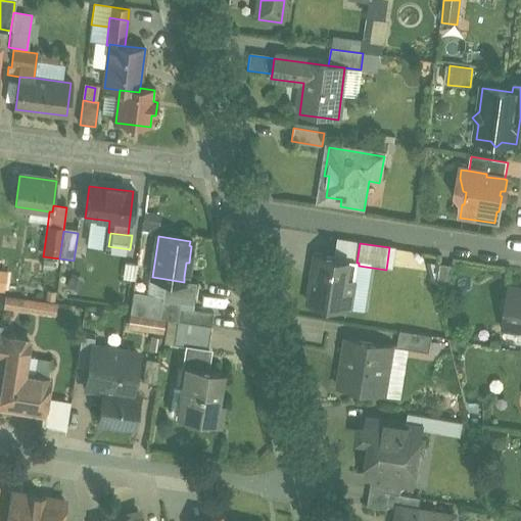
[(357,263),(319,256),(311,305),(351,312),(356,286),(350,285),(353,265),(359,266),(359,263),(357,263)]
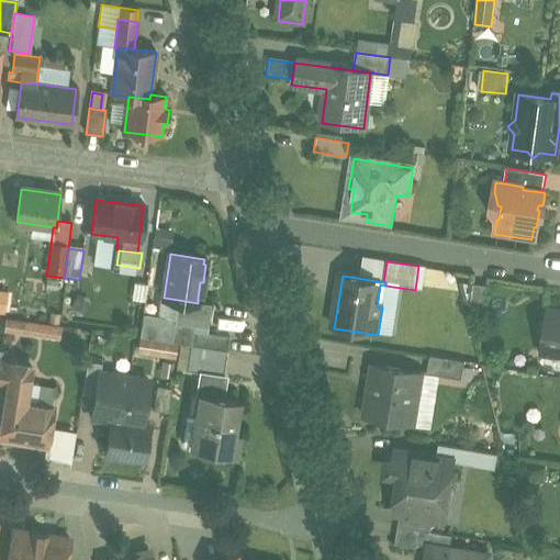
[(488,289),(473,287),(470,305),(484,309),(488,289)]
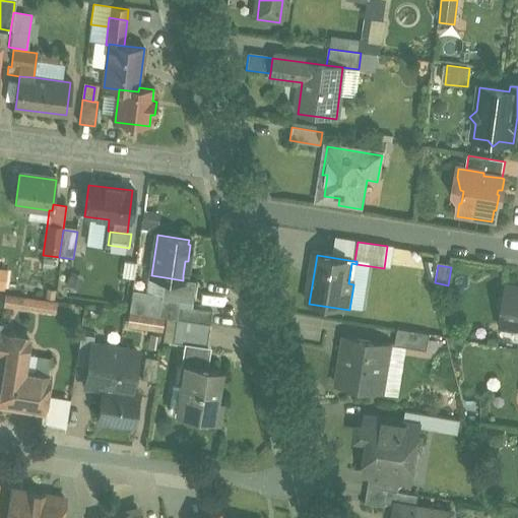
[(81,281),(70,273),(63,284),(74,292),(81,281)]
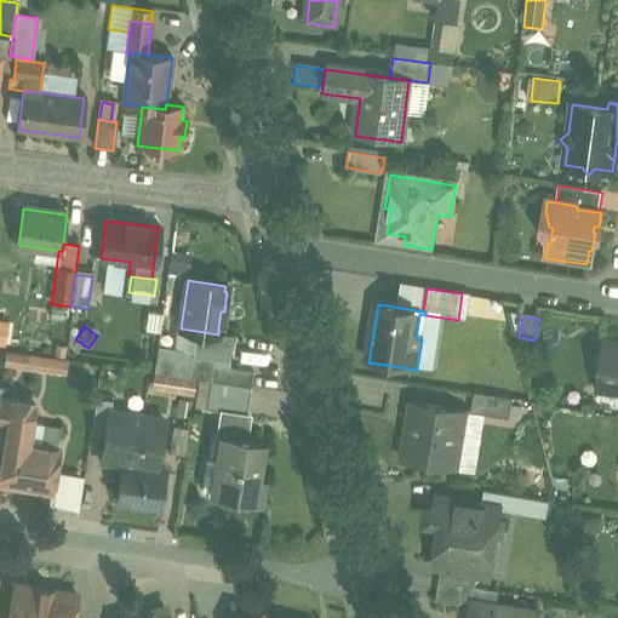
[(218,335),(196,331),(195,336),(193,353),(193,358),(211,361),(227,364),(230,337),(224,336),(225,328),(218,328),(218,335)]
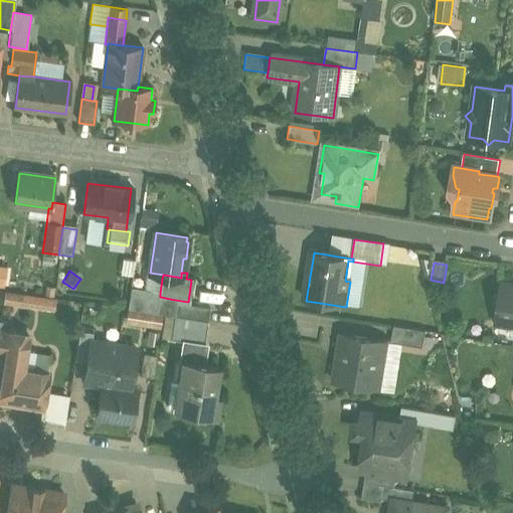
[(162,279),(144,276),(142,290),(160,293),(162,279)]
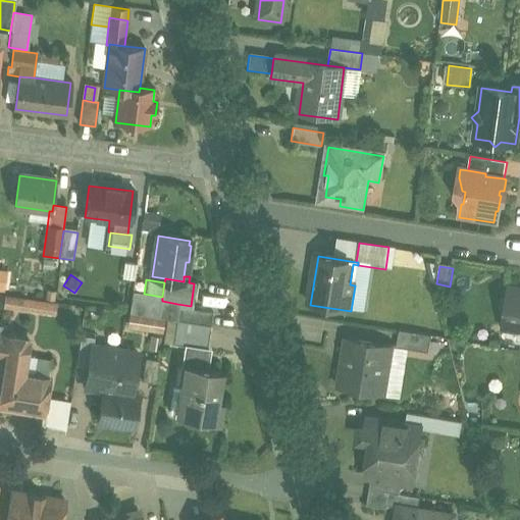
[(519,289),(509,288),(503,327),(519,329),(519,289)]
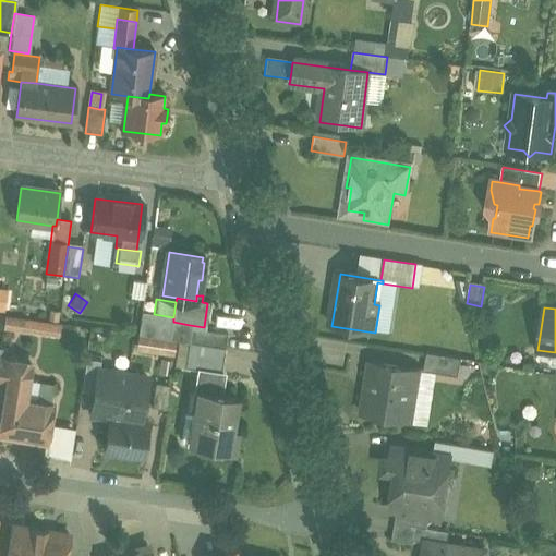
[(141,313),(137,336),(170,341),(173,318),(141,313)]
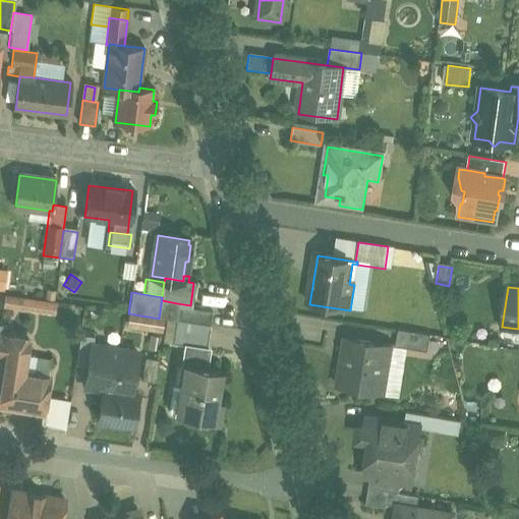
[(53,304),(6,296),(4,306),(51,314),(53,304)]
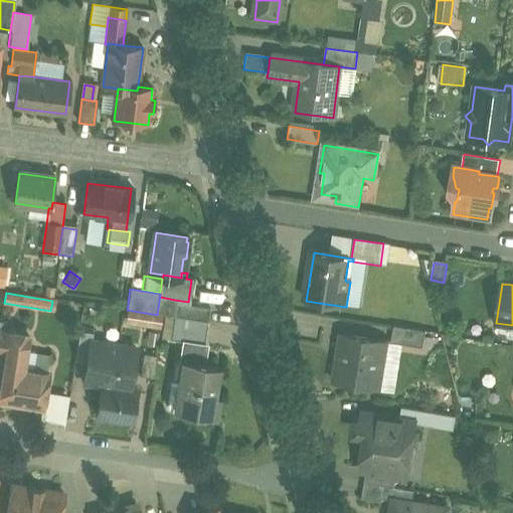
[(157,315),(172,317),(175,300),(160,297),(157,315)]
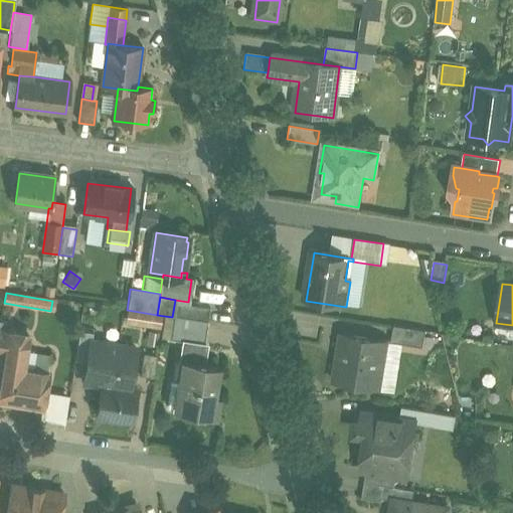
[(207,310),(176,305),(175,317),(205,322),(207,310)]
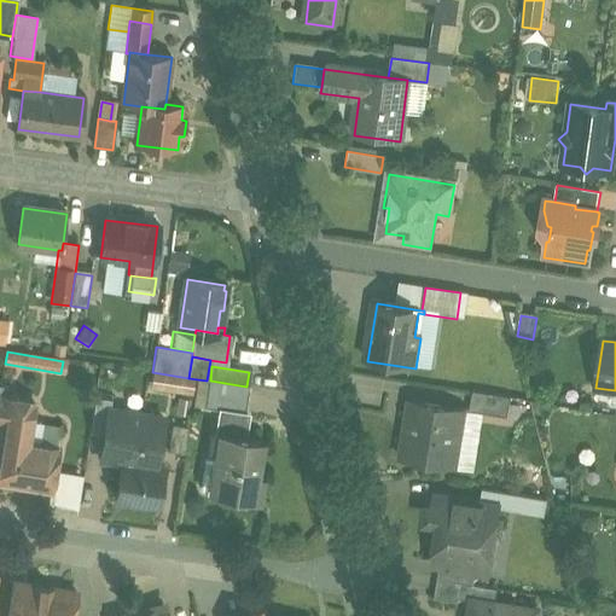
[(193,382),(152,375),(150,390),(191,396),(193,382)]
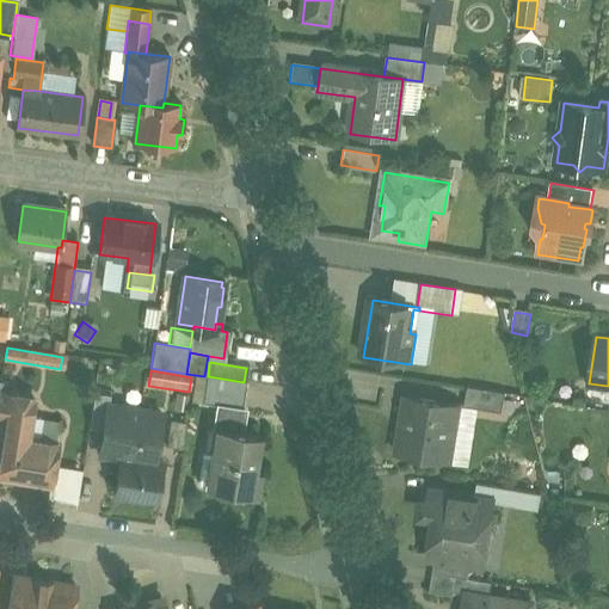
[(244,382),(208,376),(203,405),(240,411),(244,382)]
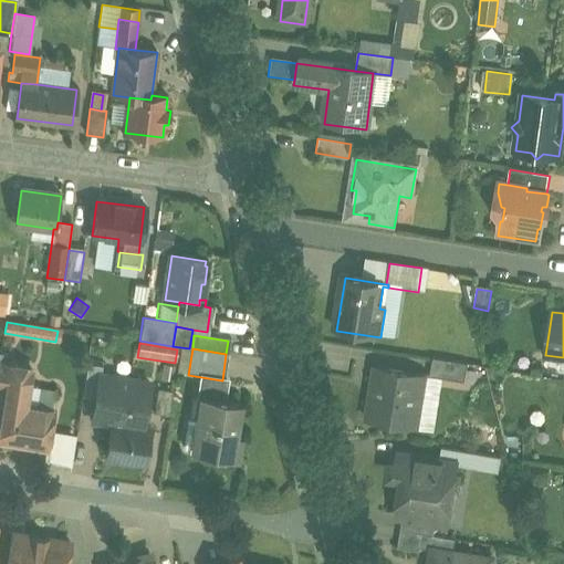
[(468,364),(434,358),(430,377),(465,383),(468,364)]
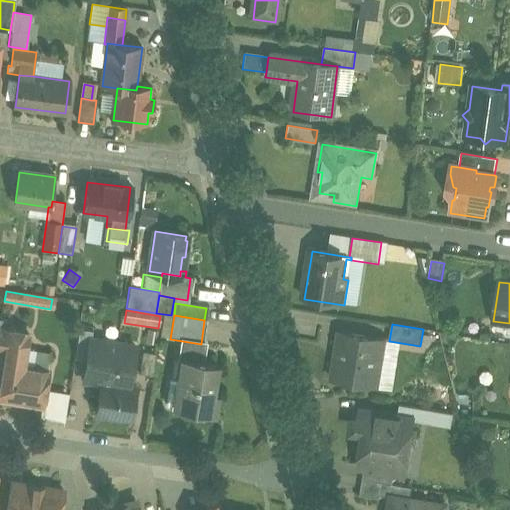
[(93,332),(80,330),(75,359),(87,361),(90,340),(91,340),(93,332)]
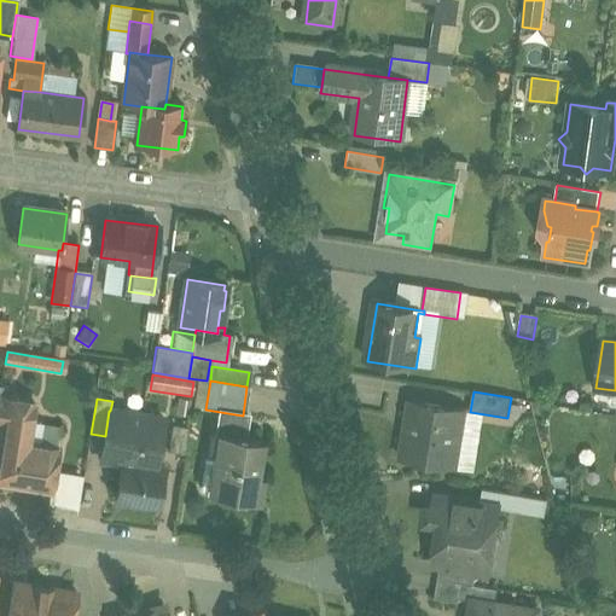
[(190,402),(178,400),(174,416),(187,418),(190,402)]
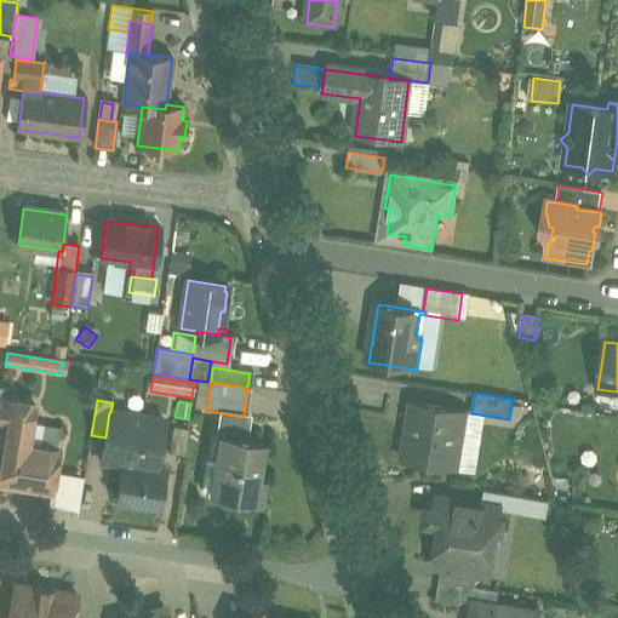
[(38,410),(0,402),(0,429),(7,430),(33,434),(34,429),(38,410)]
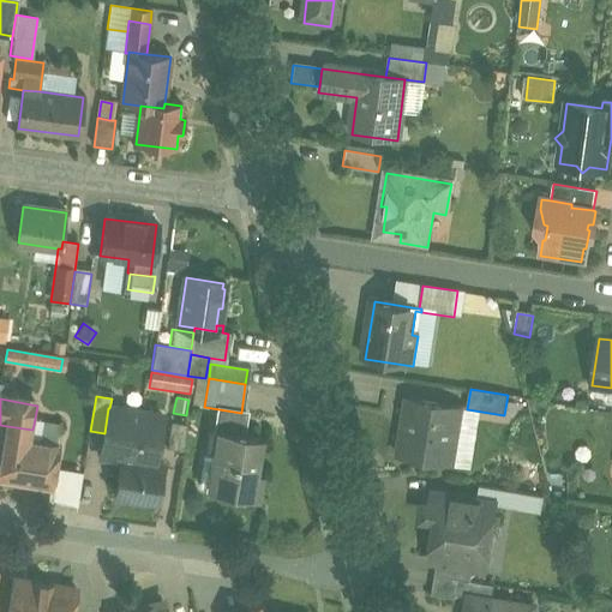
[(460,407),(408,400),(400,456),(450,465),(454,443),(449,442),(455,408),(460,409),(460,407)]
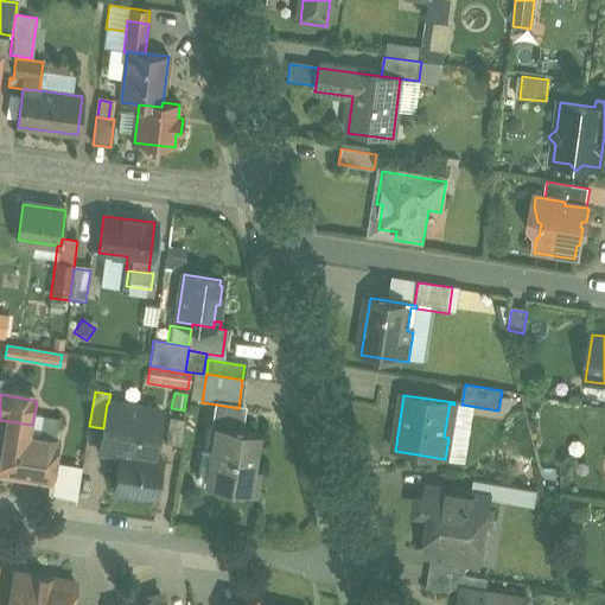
[(140,407),(120,403),(120,406),(108,403),(107,403),(103,428),(99,453),(119,456),(119,454),(152,459),(160,413),(140,409),(140,407)]
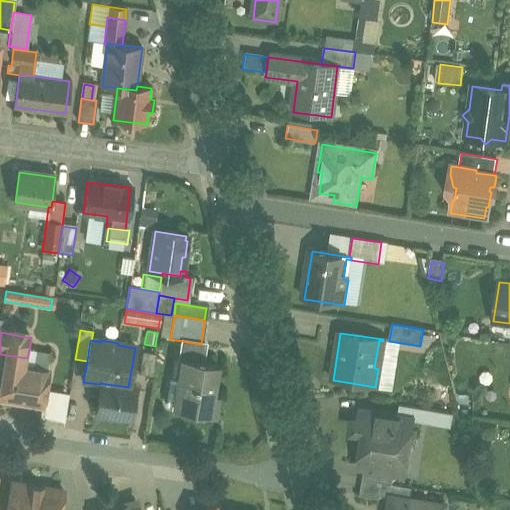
[(201,351),(180,348),(178,361),(181,361),(177,385),(180,385),(176,410),(213,416),(216,396),(212,395),(216,366),(199,363),(201,351)]
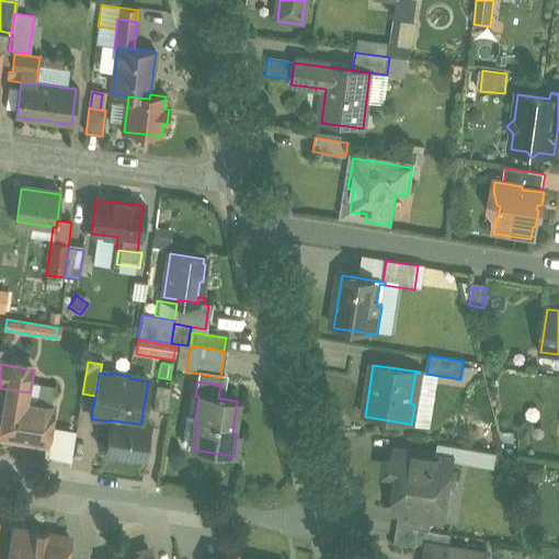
[(171,389),(157,387),(152,411),(168,413),(171,389)]
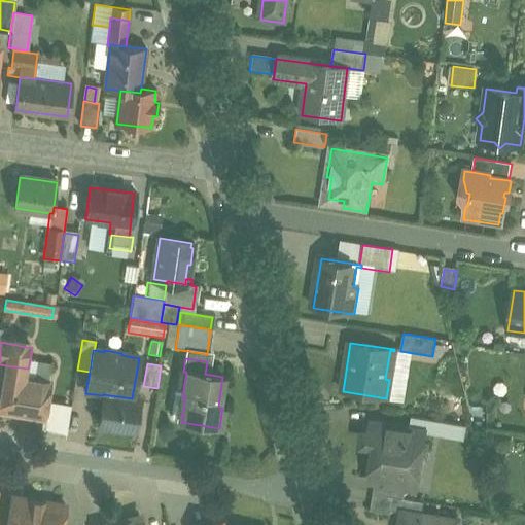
[(28,369),(6,365),(0,406),(0,413),(41,420),(50,368),(29,364),(28,369)]
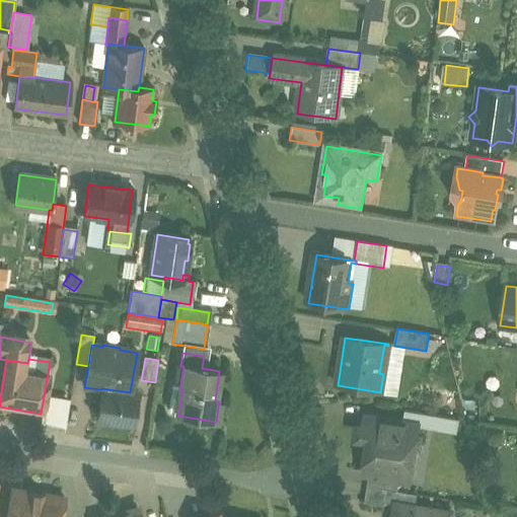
[(130,392),(101,388),(101,389),(96,421),(133,427),(139,394),(130,392)]
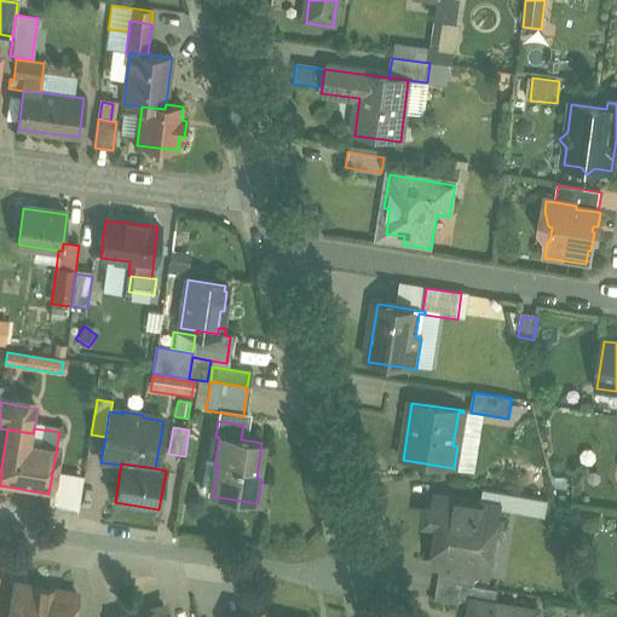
[(548,501),(484,490),(482,503),(500,507),(500,508),(546,517),(548,501)]
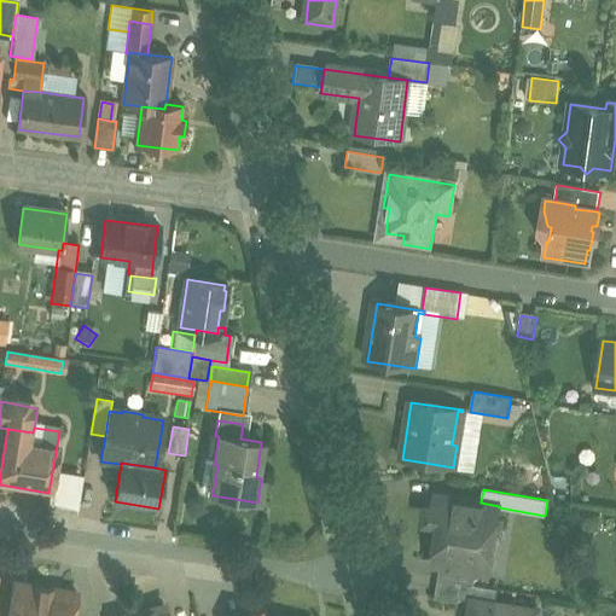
[(481,503),(435,495),(434,506),(430,507),(428,509),(426,511),(425,515),(426,517),(426,519),(428,521),(430,522),(439,523),(433,564),(440,565),(476,571),(481,540),(494,541),(499,507),(499,506),(481,503)]
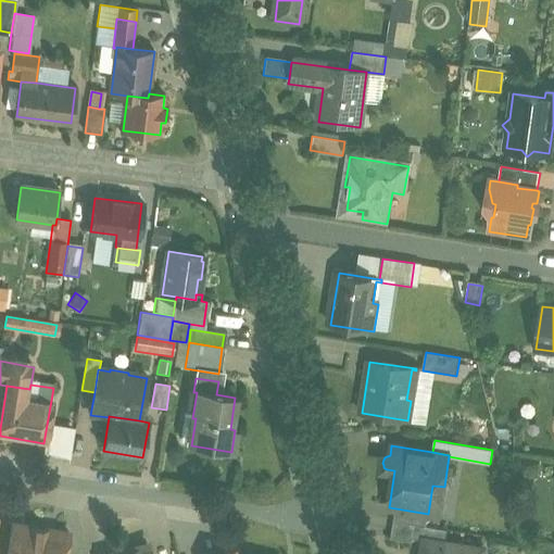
[(428,514),(395,508),(391,540),(411,543),(411,539),(413,525),(426,527),(428,514)]
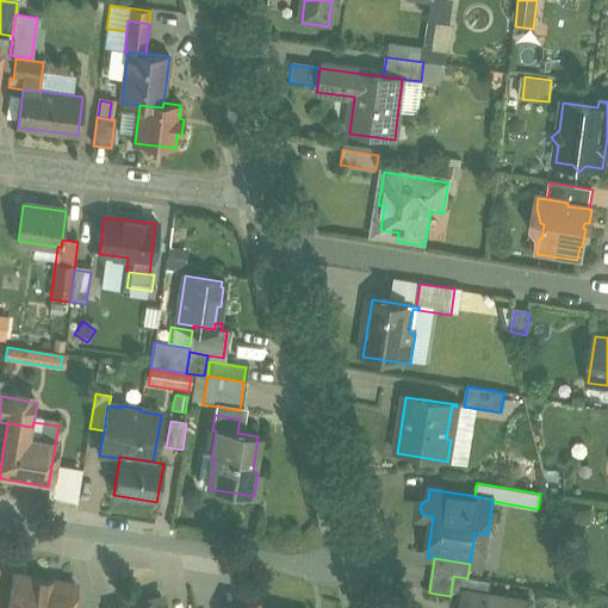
[(70,607),(75,587),(13,576),(7,607),(70,607)]
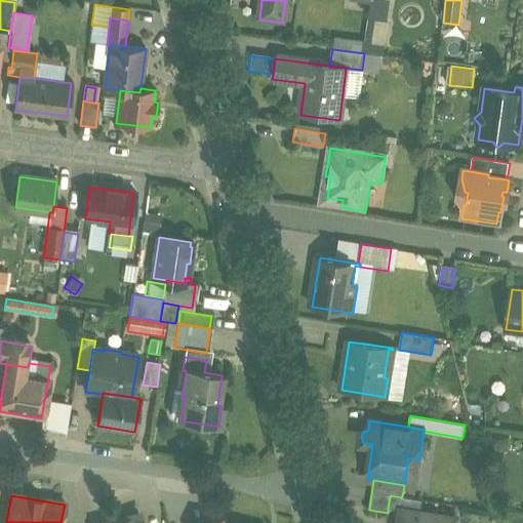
[(402,497),(390,495),(388,509),(400,511),(400,510),(420,513),(423,501),(402,497)]
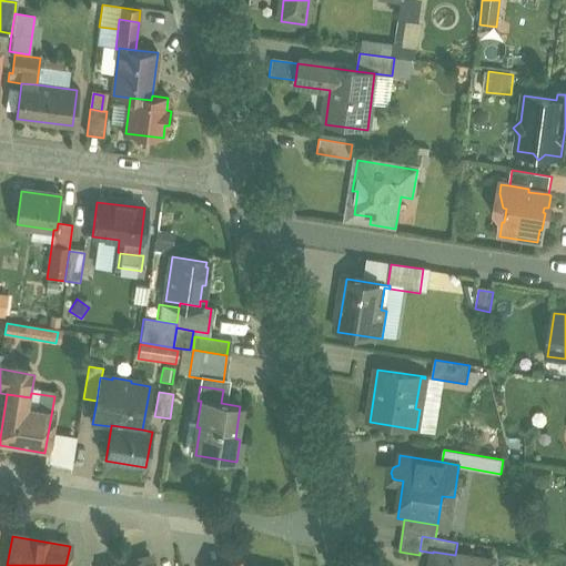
[(455,555),(433,552),(433,553),(430,565),(493,565),(494,562),(455,555)]
